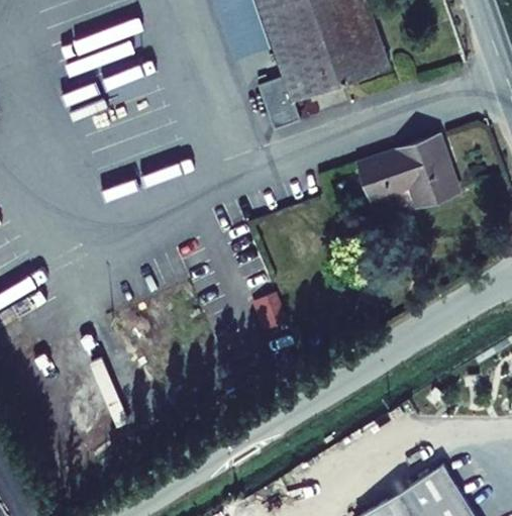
[(385,70),(361,0),(253,0),(281,79),(258,86),(272,128),(298,120),(291,101),(385,70)]
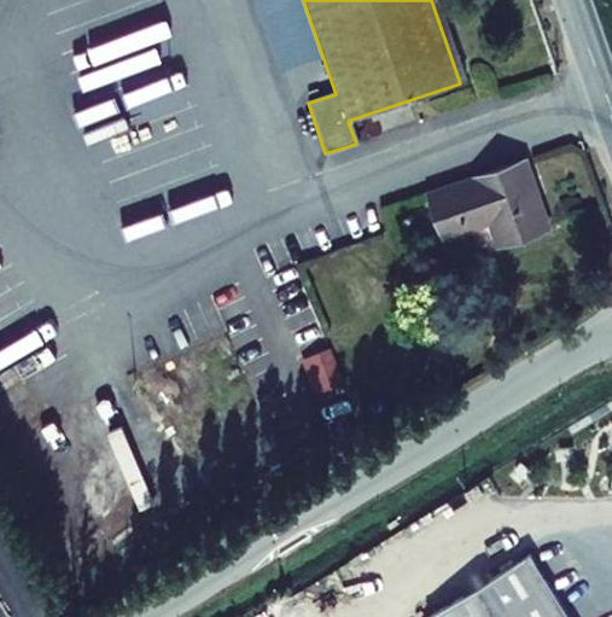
[(558,227),(534,161),(437,195),(453,238),(497,222),(506,245),(558,227)]
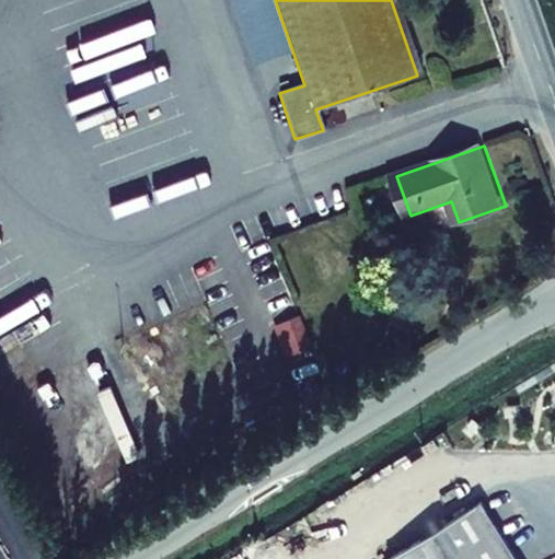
[(311,315),(281,322),(290,356),(319,349),(311,315)]
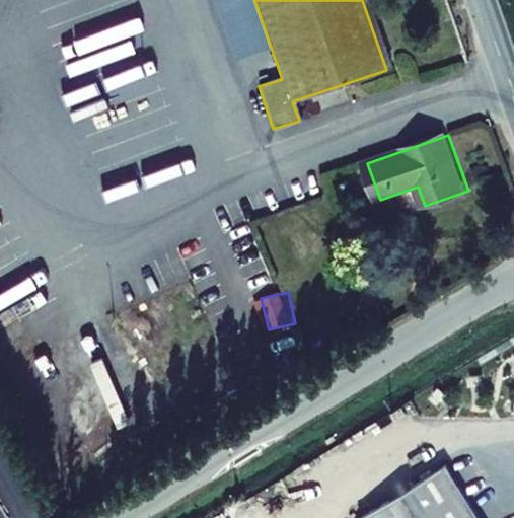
[(503,517),(465,455),(378,508),(383,517),(503,517)]
